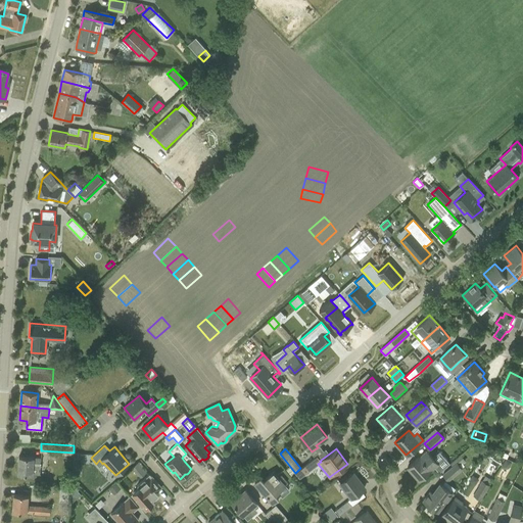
[(439,473),(449,464),(439,452),(432,458),(426,450),(420,457),(420,456),(415,460),(407,467),(419,480),(426,473),(431,469),(433,467),(439,473)]
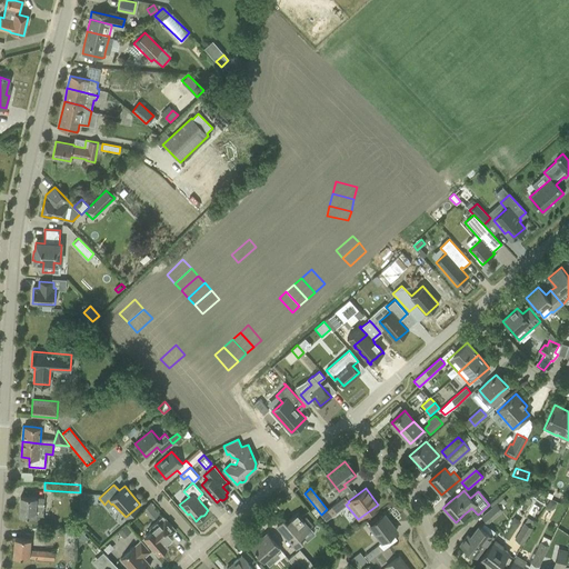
[(89,495),(81,493),(79,518),(87,519),(89,495)]
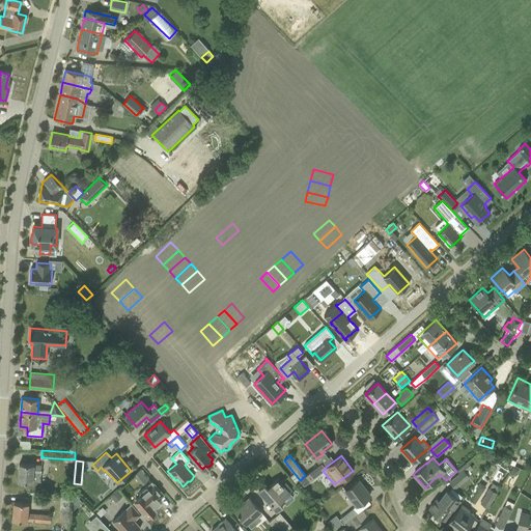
[(323,471),(326,469),(325,468),(320,463),(305,475),(300,480),(302,482),(307,478),(310,481),(323,471)]
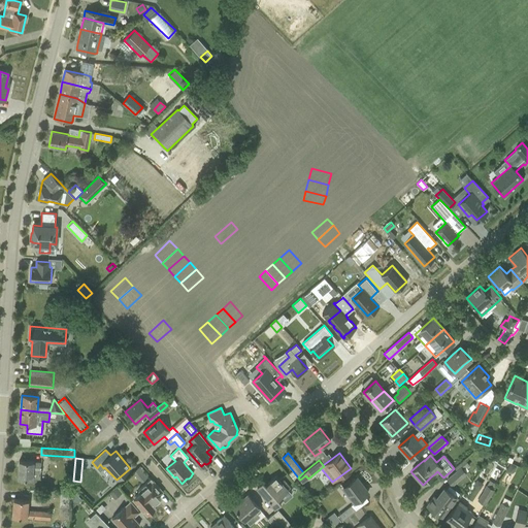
[(18,477),(40,480),(41,462),(19,461),(18,477)]
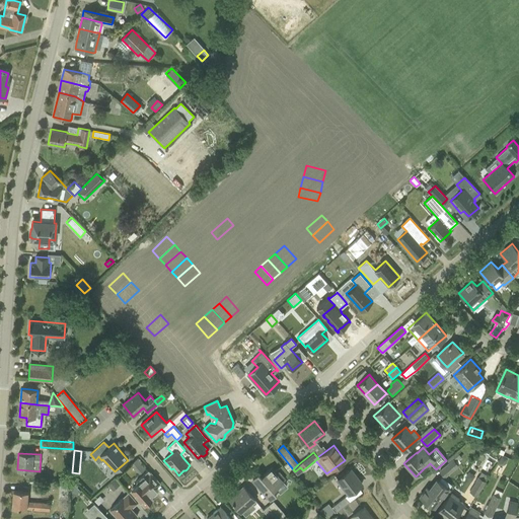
[(501,455),(497,463),(501,465),(504,464),(507,458),(501,455)]
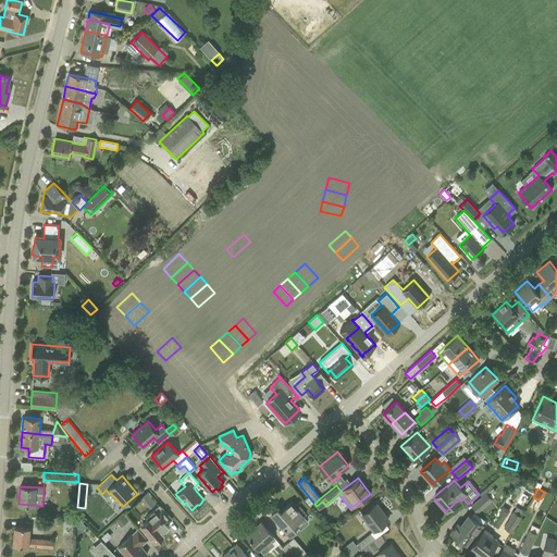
[(150,509),(157,499),(148,492),(140,502),(150,509)]
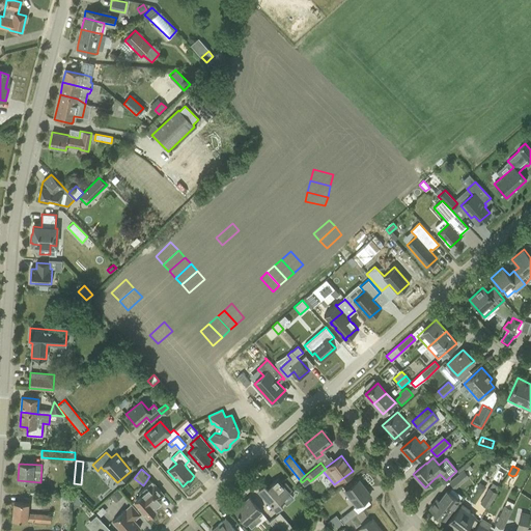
[(450,481),(455,487),(469,476),(464,470),(450,481)]
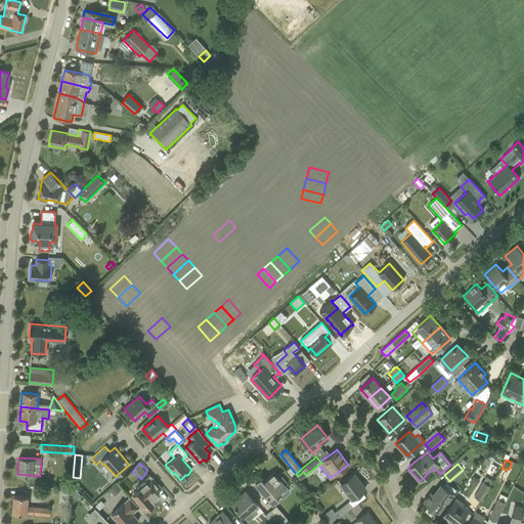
[(255,483),(261,490),(273,504),(279,498),(276,494),(285,486),(277,478),(278,477),(277,476),(276,477),(273,473),(264,481),(261,478),(255,483)]
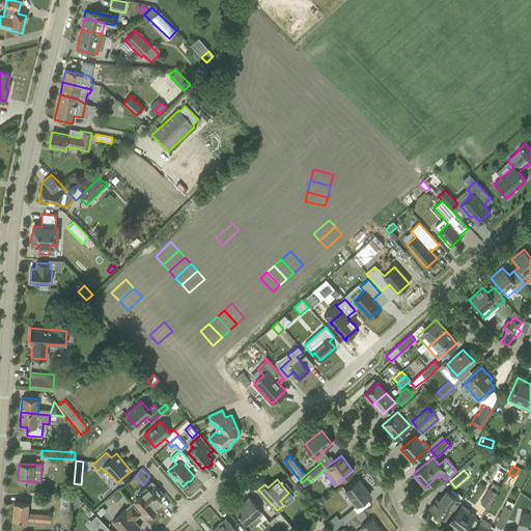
[(344,491),(357,505),(369,495),(358,480),(344,491)]
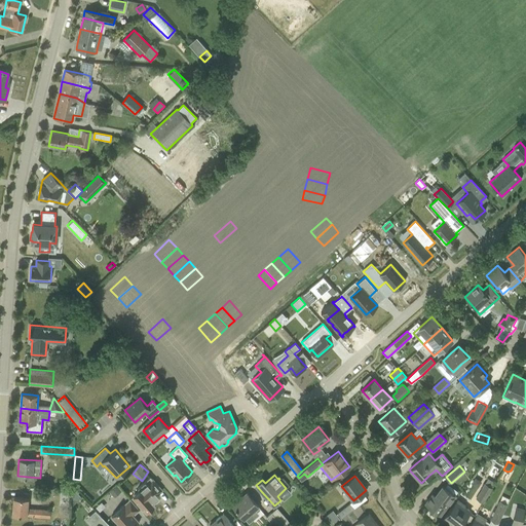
[(162,490),(150,477),(138,488),(140,491),(133,496),(146,512),(156,503),(153,500),(158,496),(156,494),(162,490)]
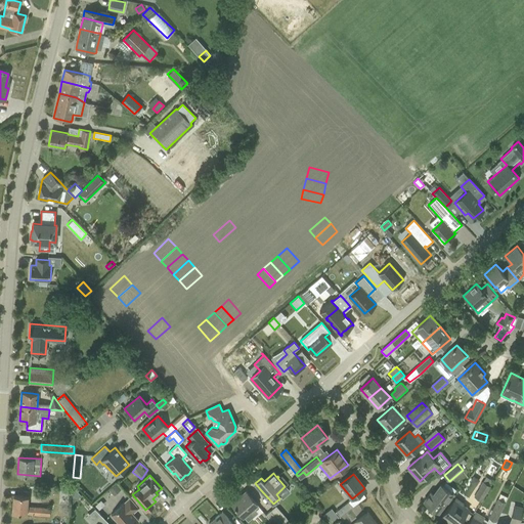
[(67,477),(61,482),(64,486),(70,481),(67,477)]
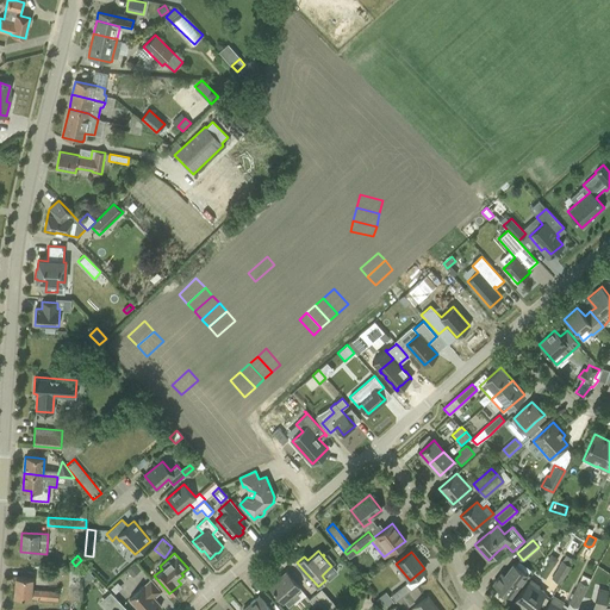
[(552,577),(560,583),(571,566),(562,561),(552,577)]
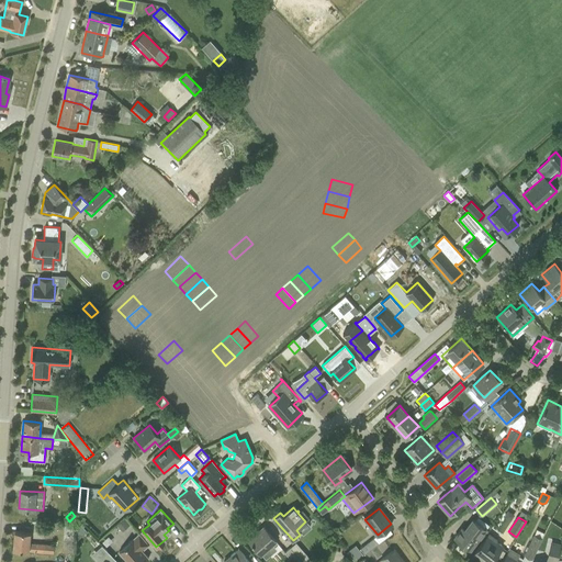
[(454,538),(470,550),(485,529),(473,519),(465,530),(462,528),(454,538)]
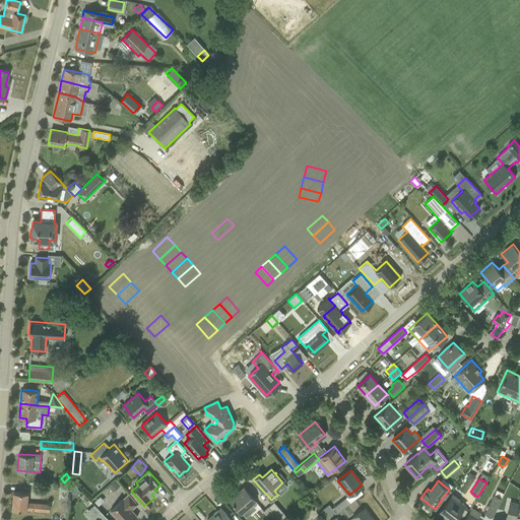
[(244,488),(230,500),(241,513),(255,501),(244,488)]
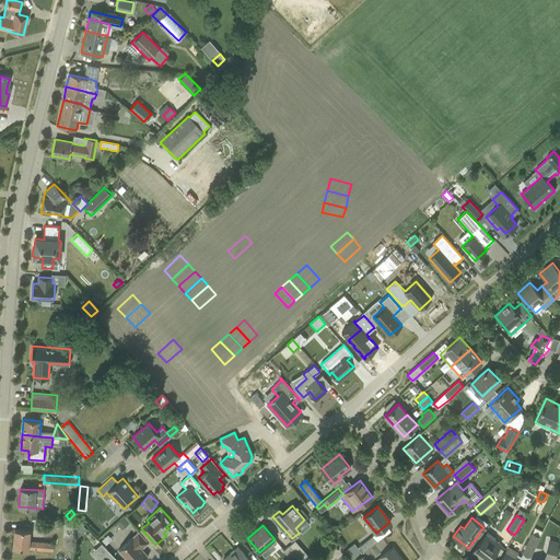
[(13,548),(53,551),(55,543),(30,541),(30,531),(14,529),(13,548)]
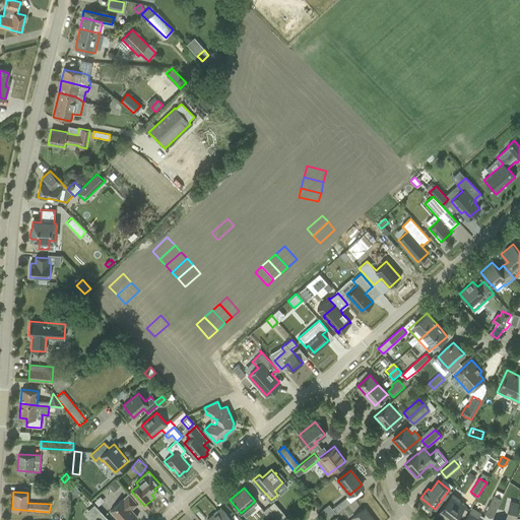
[(117,519),(133,519),(137,516),(131,510),(137,504),(128,494),(110,510),(118,519),(117,519)]
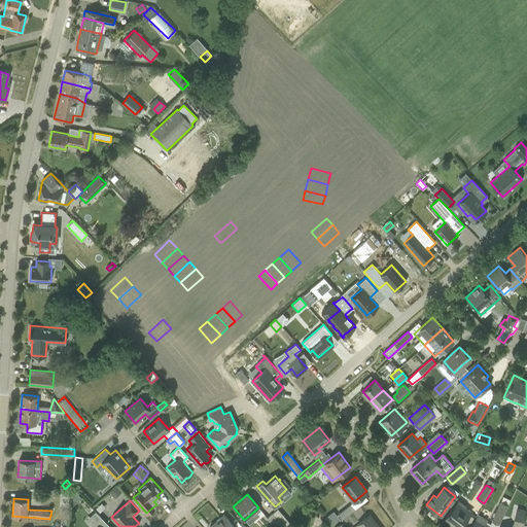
[(444,519),(454,526),(459,526),(471,513),(465,507),(466,506),(458,500),(444,519)]
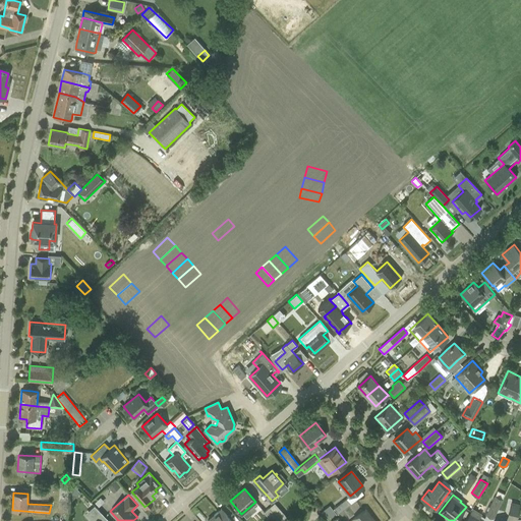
[(486,515),(494,518),(502,500),(495,497),(486,515)]
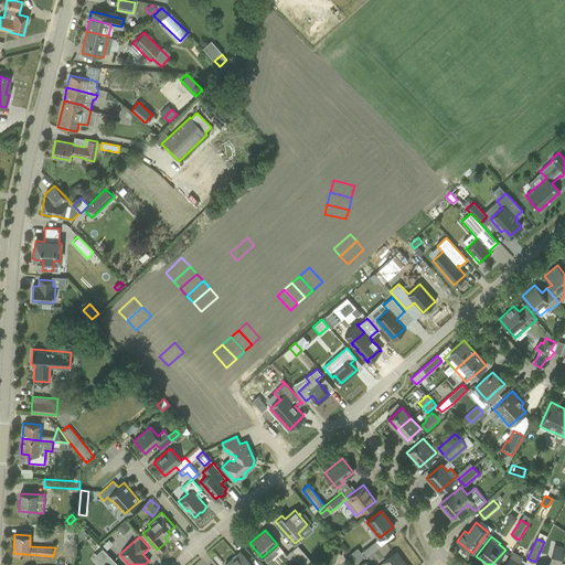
[(362,552),(366,557),(380,546),(375,541),(362,552)]
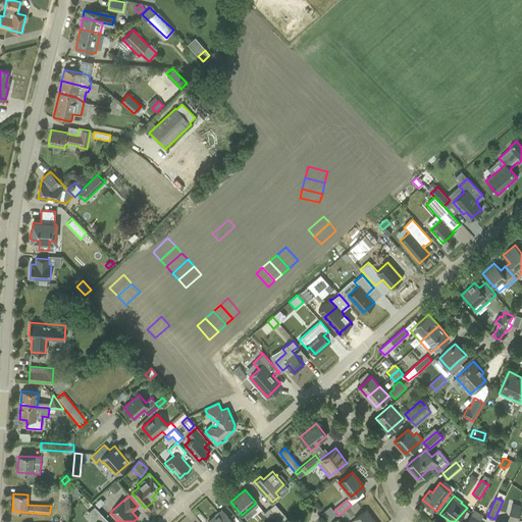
[(275,504),(269,508),(281,521),(284,521),(289,519),(275,504)]
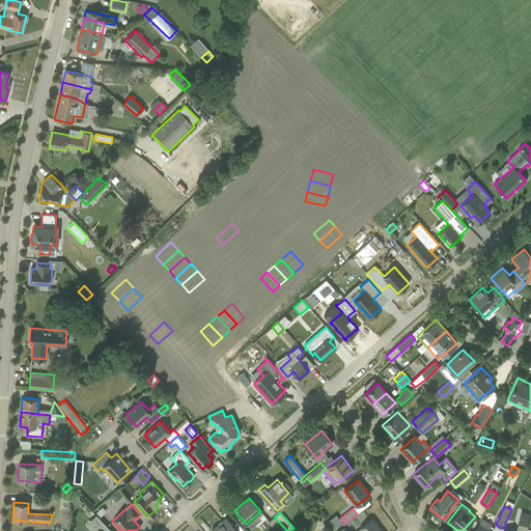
[(518,529),(524,530),(525,530),(530,515),(521,513),(518,529)]
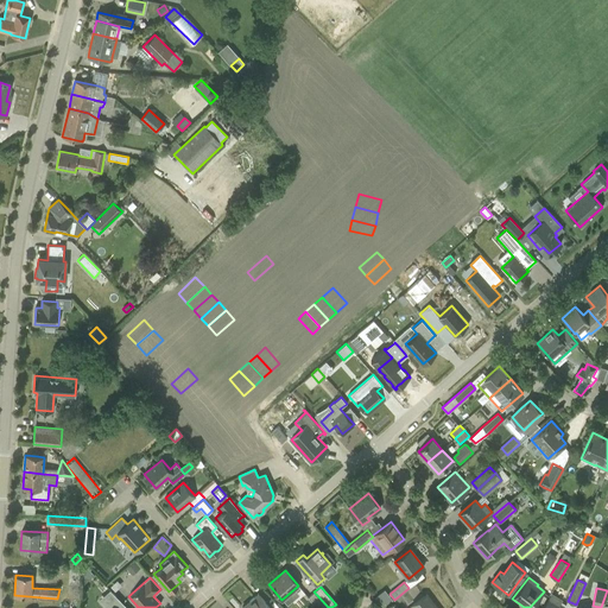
[(378,595),(385,603),(392,597),(385,589),(378,595)]
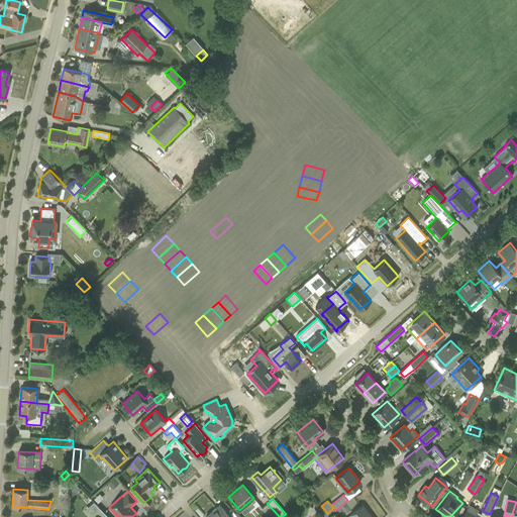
[(279,516),(267,503),(262,508),(269,516),(279,516)]
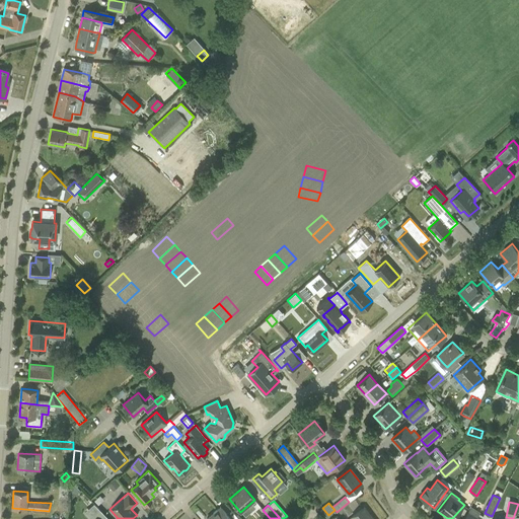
[(206,518),(230,518),(220,507),(206,518)]
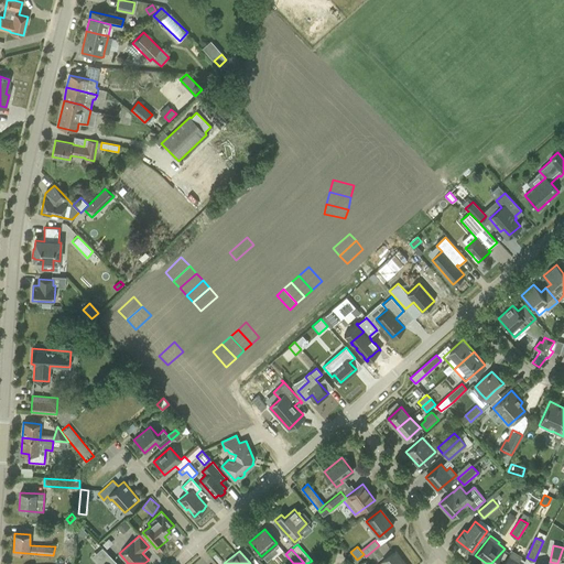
[(404,563),(396,552),(382,561),(383,562),(380,563),(404,563)]
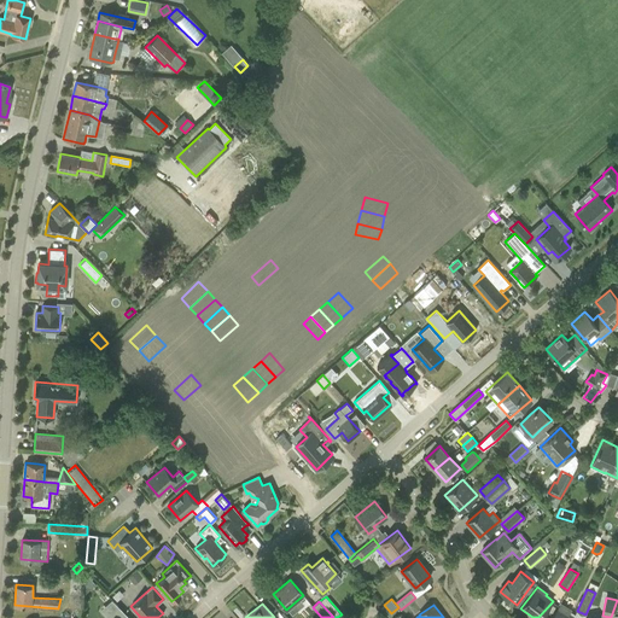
[(552,617),(570,617),(566,616),(570,610),(561,605),(552,617)]
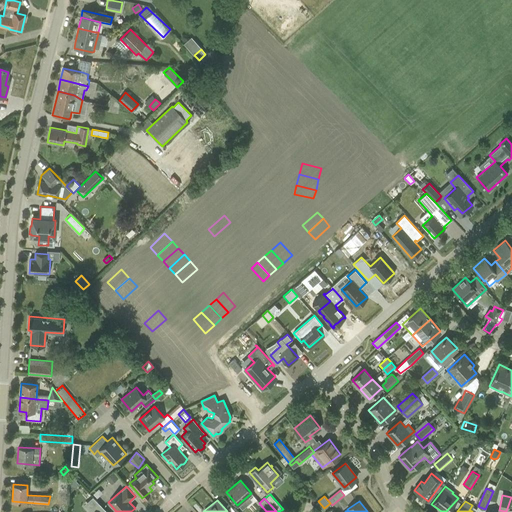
[(105,511),(106,511),(98,502),(88,511),(89,511),(105,511)]
